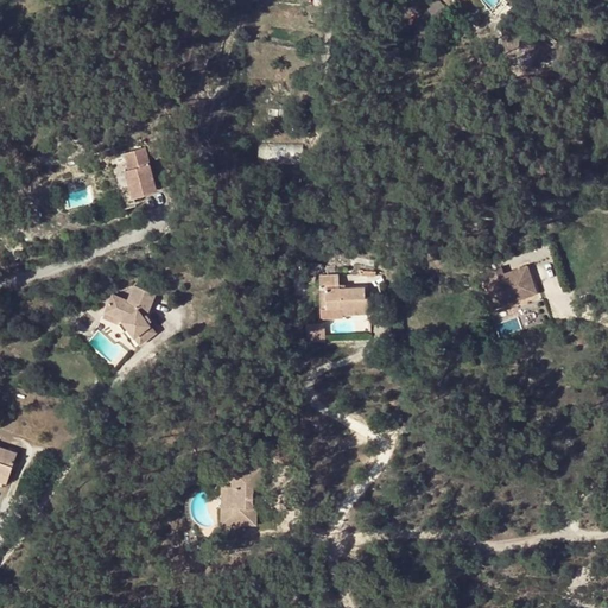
[(505,5),(500,0),(499,0),(489,11),(494,16),(505,5)]
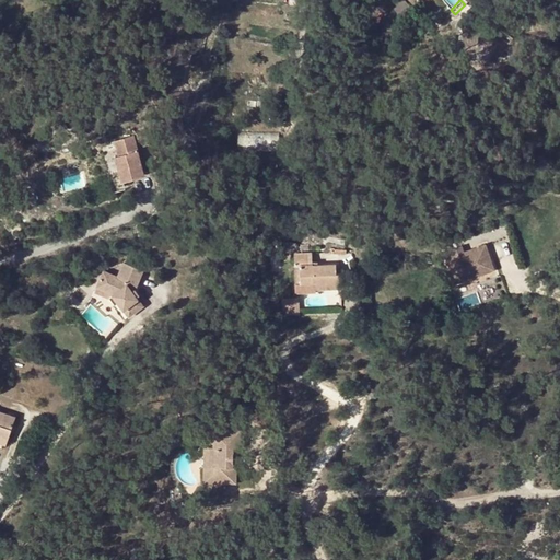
[(421,20),(409,4),(400,11),(404,14),(400,18),(410,28),(421,20)]
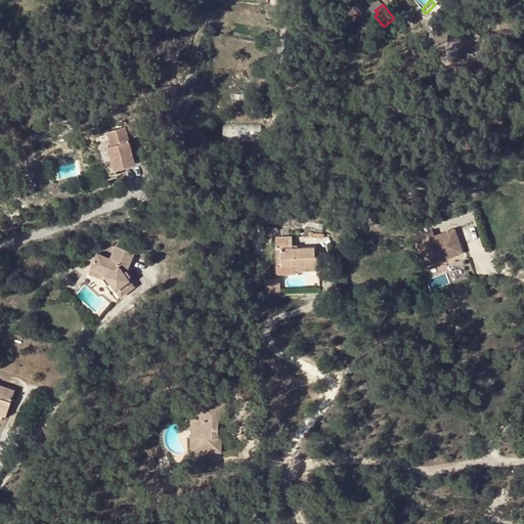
[(250,125),(250,139),(261,139),(261,125),(250,125)]
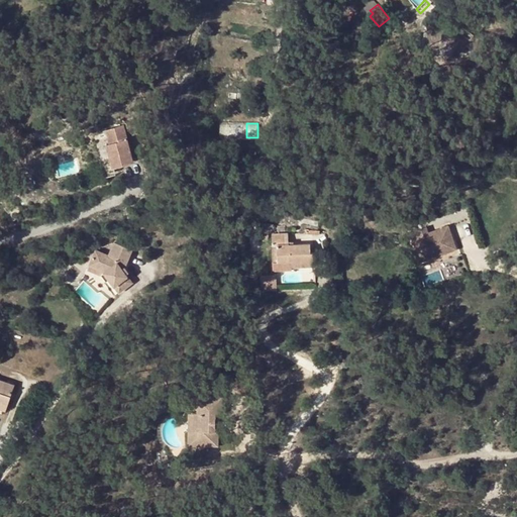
[(133,163),(127,139),(107,144),(113,168),(133,163)]
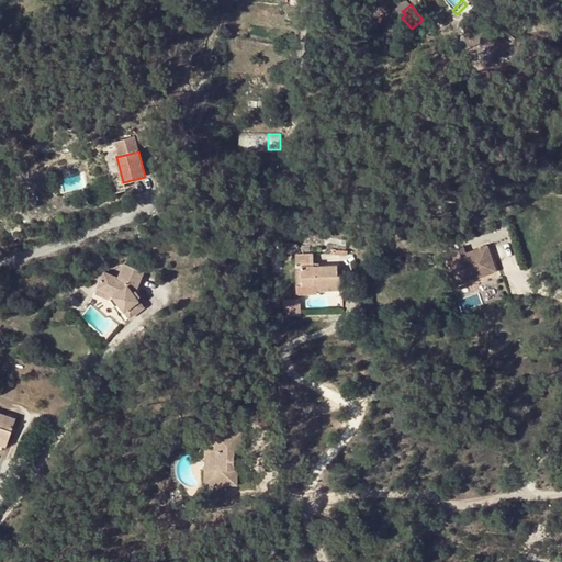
[(454,250),(446,255),(457,280),(495,265),(485,238),(464,248),(454,250)]
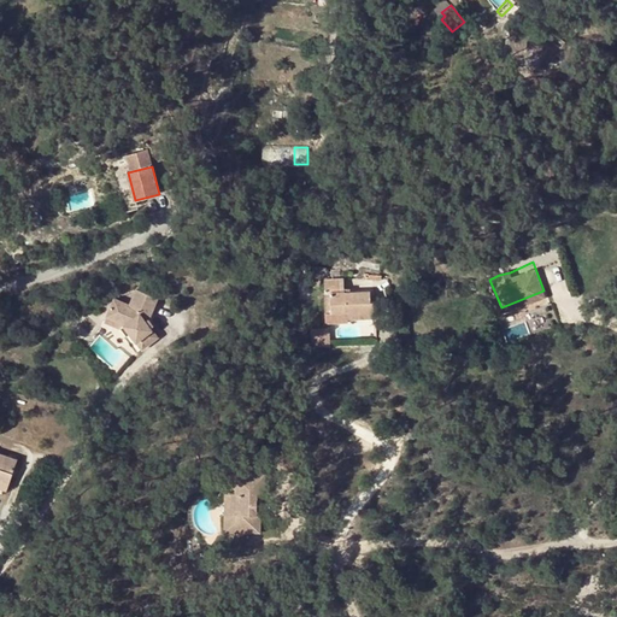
[(497,269),(499,275),(510,272),(507,265),(497,269)]
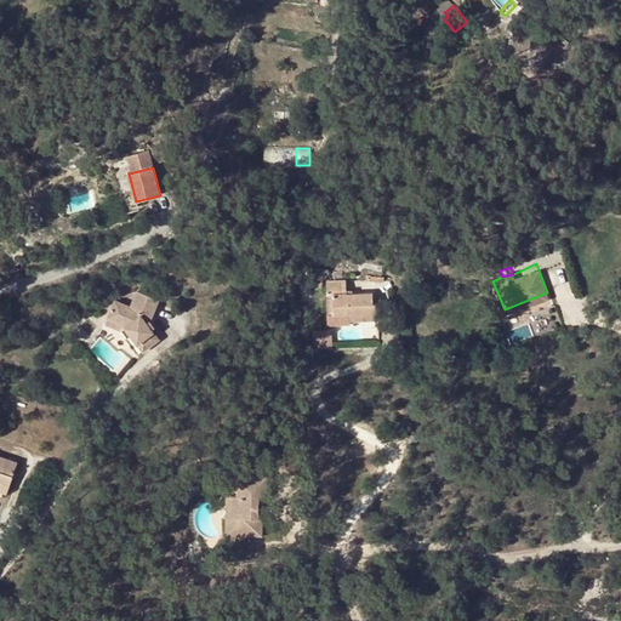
[(332,294),(334,314),(349,314),(349,322),(379,319),(377,303),(372,305),(372,294),(355,295),(352,295),(352,292),(346,292),(345,281),(326,283),(326,294),(332,294)]
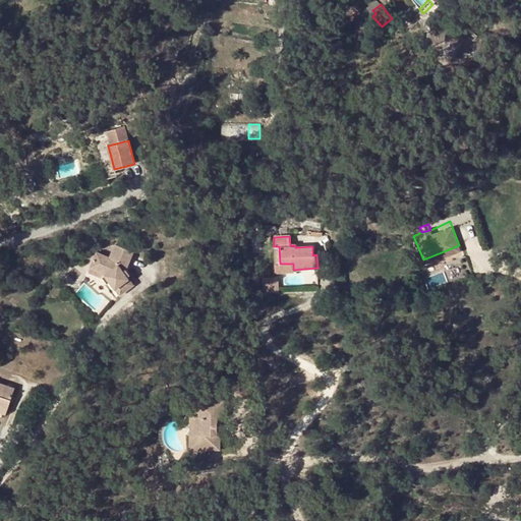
[(113,244),(108,255),(113,253),(117,251),(123,248),(113,244)]
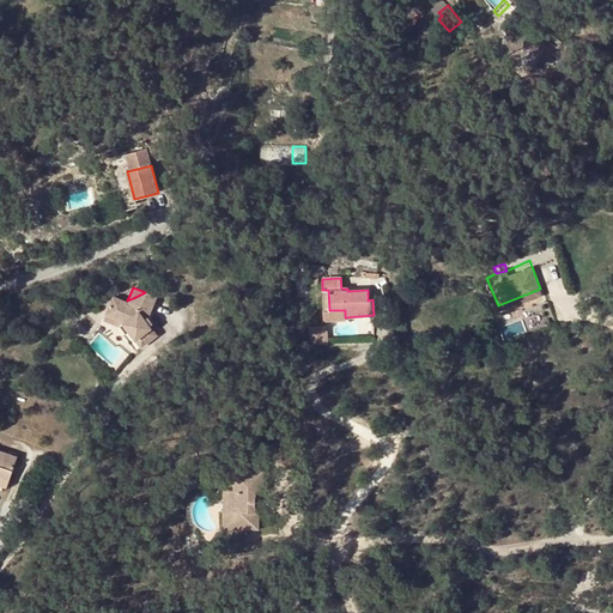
[(133,298),(127,301),(126,303),(125,302),(120,304),(104,311),(104,313),(105,314),(111,316),(125,322),(129,328),(128,329),(128,331),(133,337),(140,346),(150,338),(156,333),(150,325),(152,322),(146,316),(143,319),(140,315),(143,310),(147,313),(147,311),(153,296),(145,292),(138,296),(133,298)]
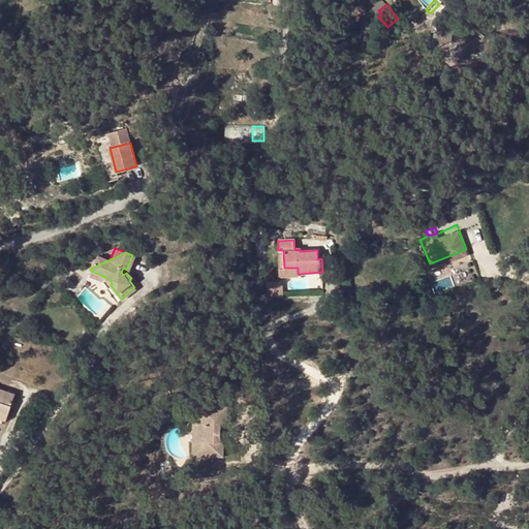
[(95,255),(90,269),(103,262),(107,260),(95,255)]
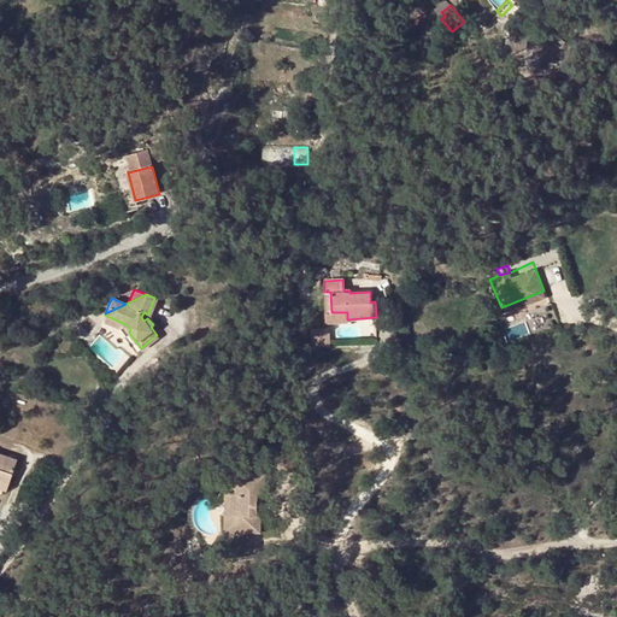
[(347,312),(331,312),(325,313),(325,322),(347,321),(347,319),(347,312)]
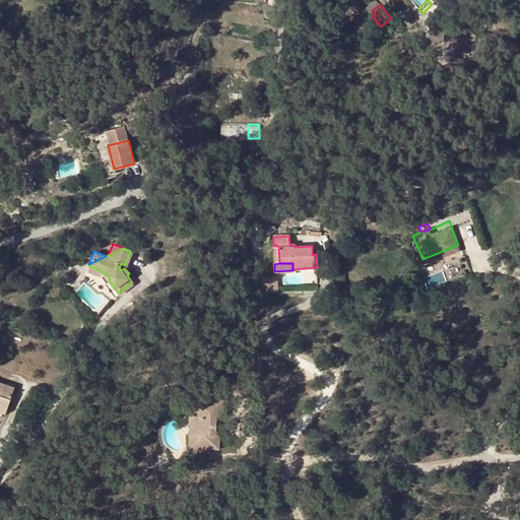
[(106,282),(109,280),(109,279),(110,278),(106,273),(94,268),(89,266),(88,265),(87,268),(86,271),(94,274),(103,278),(106,282)]
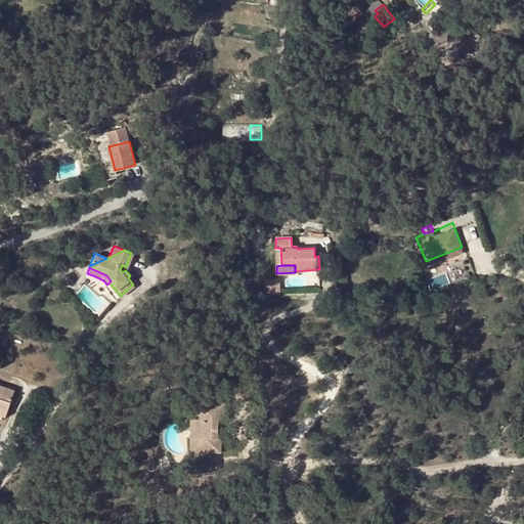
[(281,294),(281,277),(266,278),(267,294),(281,294)]
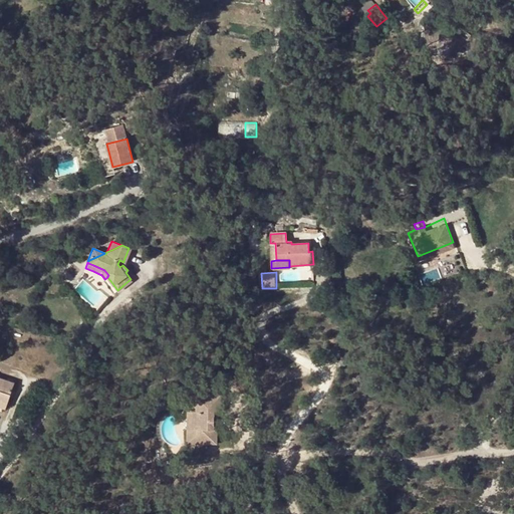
[(246,391),(244,374),(230,377),(231,384),(232,393),(246,391)]
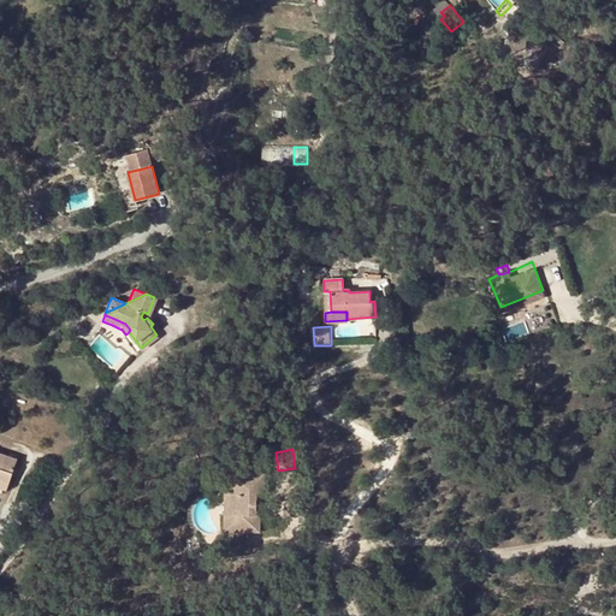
[(0,479),(10,483),(18,457),(0,451),(0,479)]
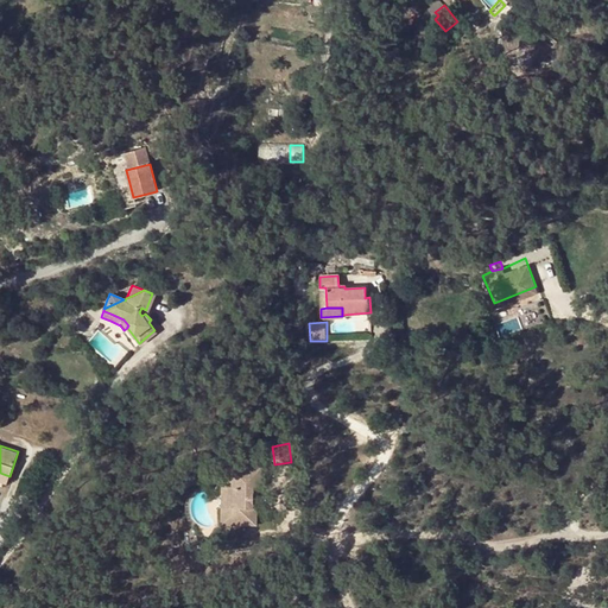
[(252,502),(252,494),(252,487),(259,487),(260,466),(232,466),(230,485),(226,485),(226,507),(230,507),(230,518),(239,518),(255,519),(257,507),(252,507),(252,502)]
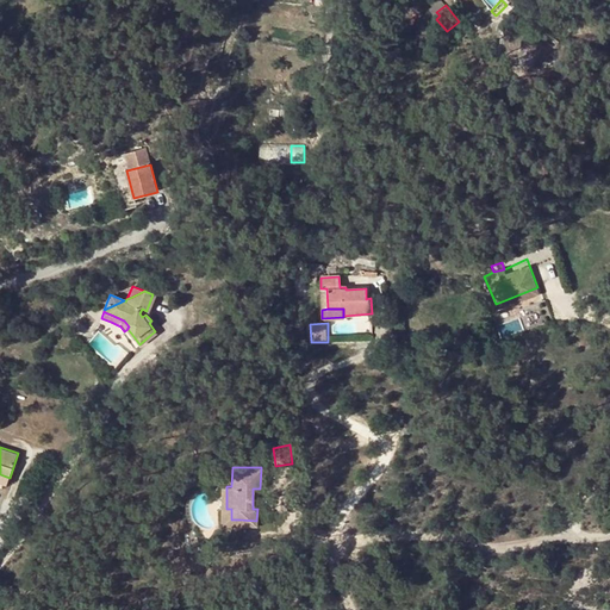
[(226,509),(226,486),(221,486),(221,527),(256,527),(256,521),(240,520),(231,520),(231,509),(226,509)]
